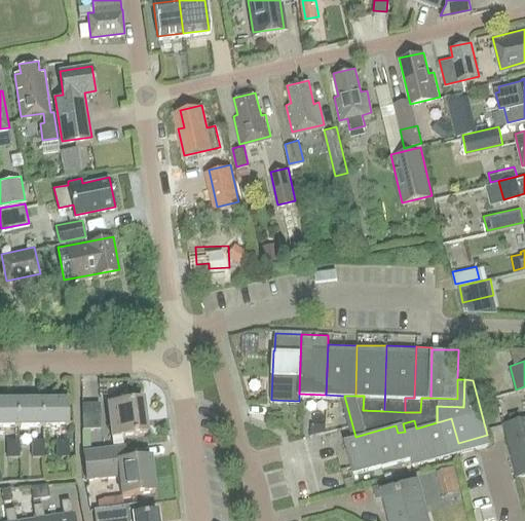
[(0,421),(17,422),(17,397),(0,396),(0,421)]
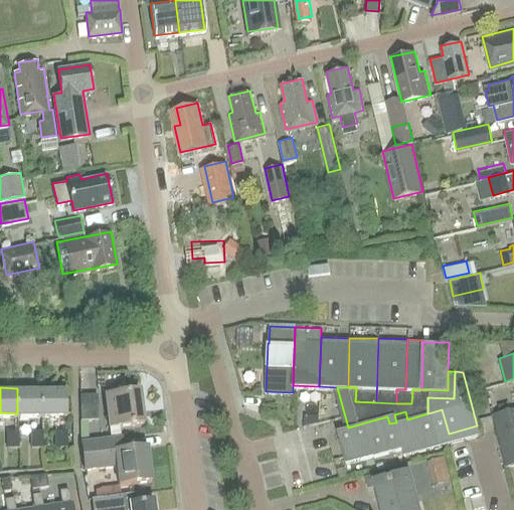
[(66,387),(41,388),(41,413),(66,412),(66,387)]
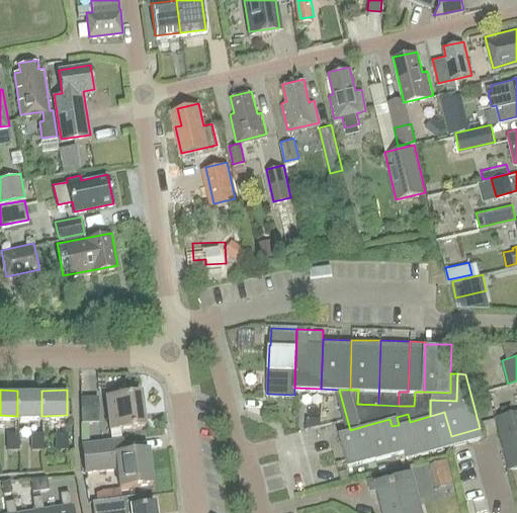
[(41,416),(41,391),(17,391),(17,416),(41,416)]
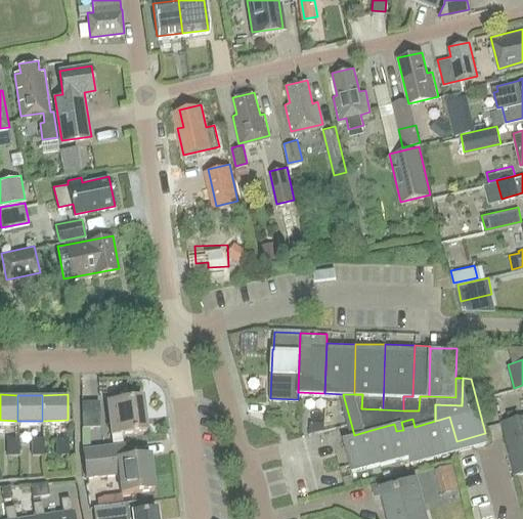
[(111,433),(121,431),(147,428),(143,395),(105,400),(111,433)]
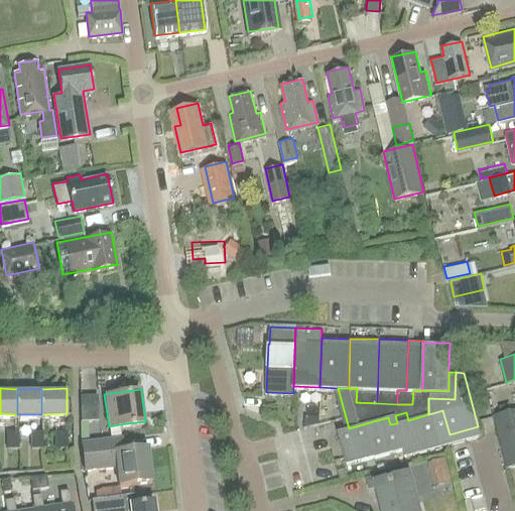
[(81,418),(99,417),(98,393),(80,393),(81,418)]
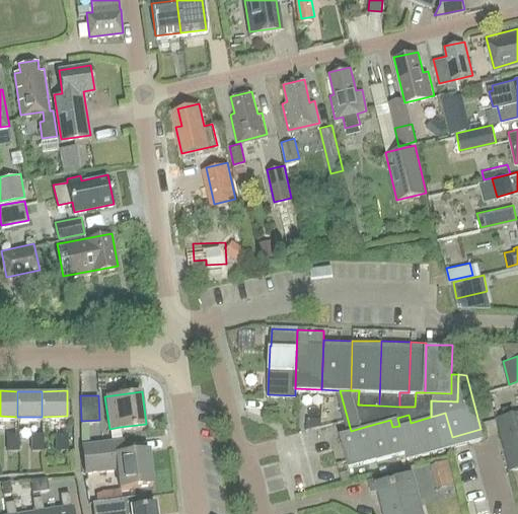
[(517,409),(496,415),(510,468),(517,465),(517,409)]
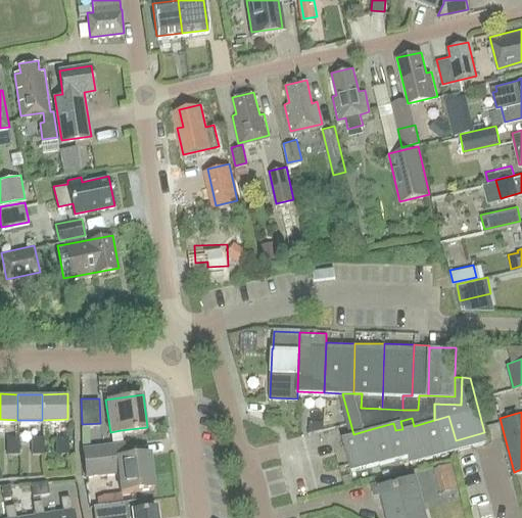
[(424,423),(433,455),(446,452),(458,449),(456,440),(448,416),(438,419),(434,420),(424,423)]
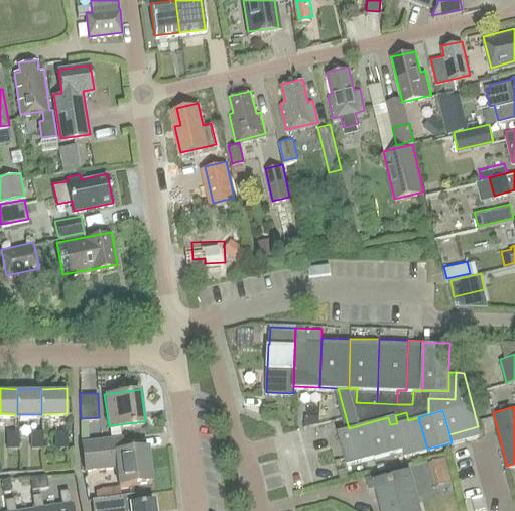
[(427,449),(418,417),(408,420),(406,412),(395,415),(397,423),(396,423),(402,446),(404,455),(427,449)]
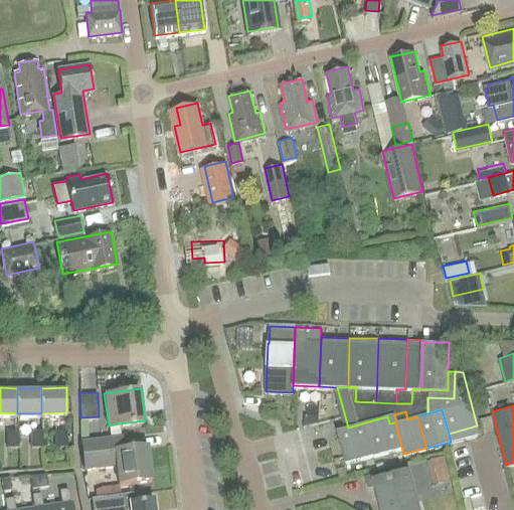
[(374,454),(401,446),(395,422),(389,423),(387,416),(365,422),(374,454)]
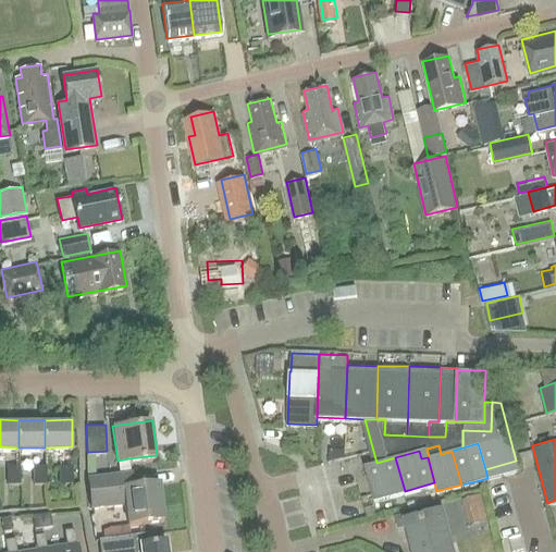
[(395,493),(405,491),(395,457),(377,463),(375,463),(365,465),(374,499),(395,493)]
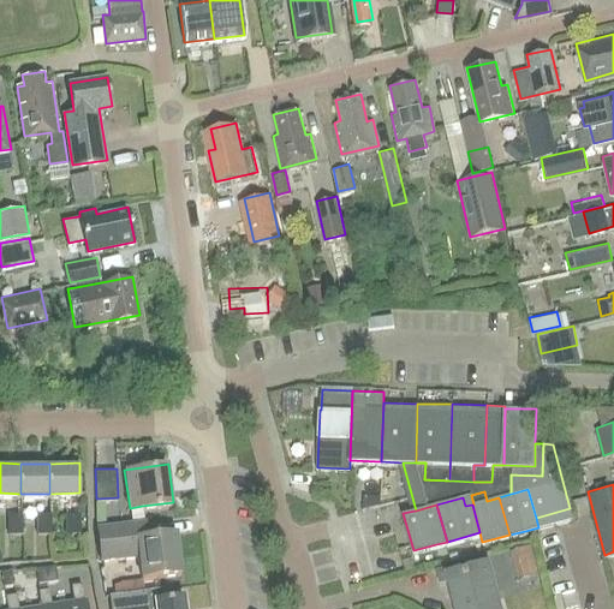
[(49,511),(36,511),(37,531),(51,531),(49,511)]
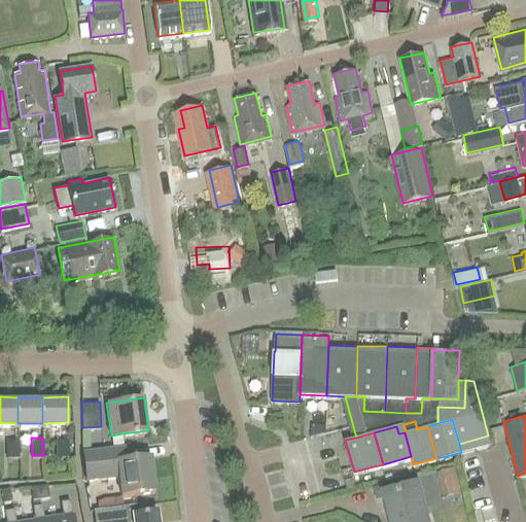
[(68,438),(56,438),(57,455),(68,455),(68,438)]
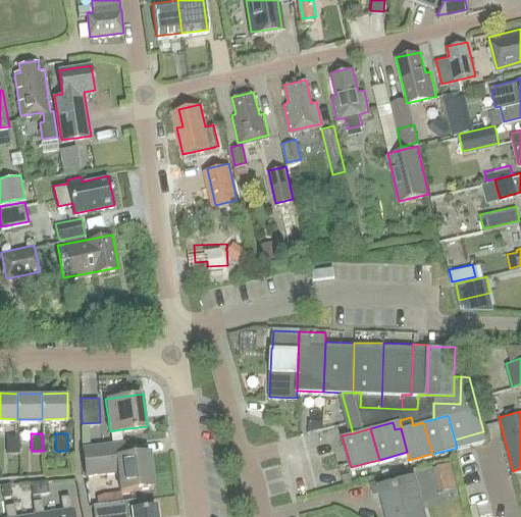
[(17,434),(6,434),(7,451),(17,451),(17,434)]
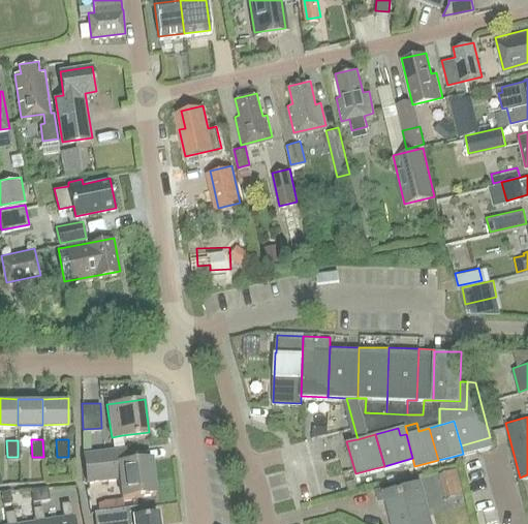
[(125,445),(100,449),(83,451),(86,481),(121,475),(123,495),(156,491),(152,458),(126,461),(125,445)]
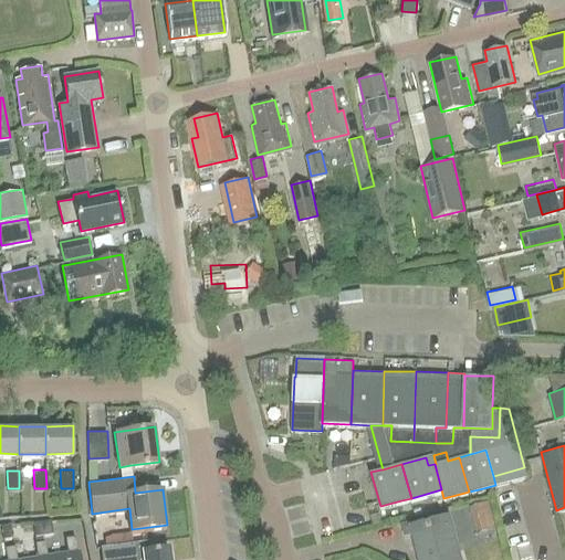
[(493,497),(481,499),(487,524),(499,520),(493,497)]
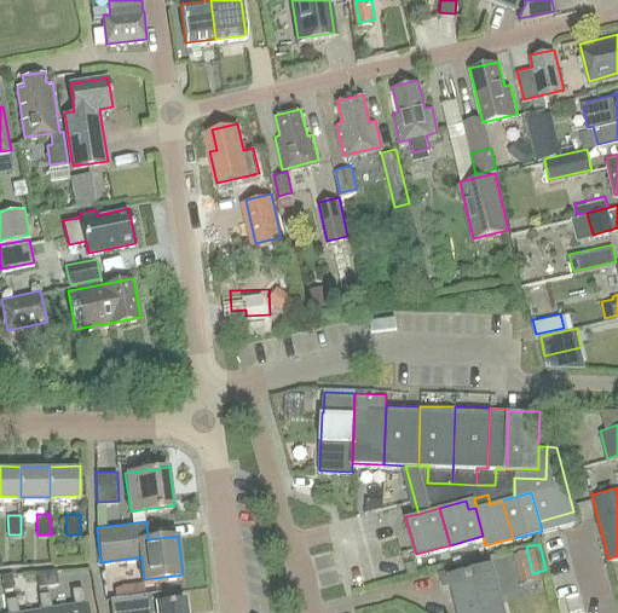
[(504,612),(491,564),(471,570),(469,565),(456,568),(439,572),(443,585),(451,583),(458,612),(504,612)]
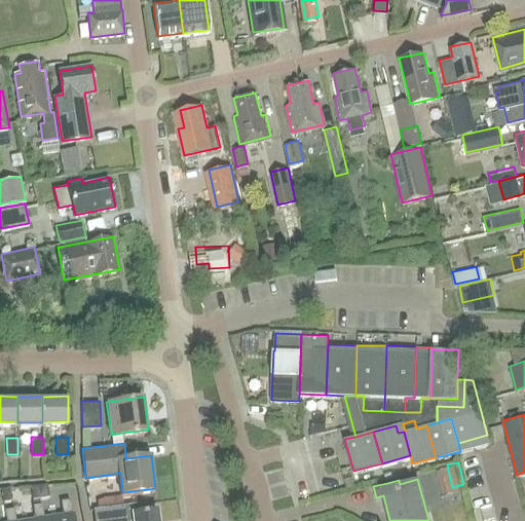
[(49,495),(47,482),(39,483),(41,496),(49,495)]
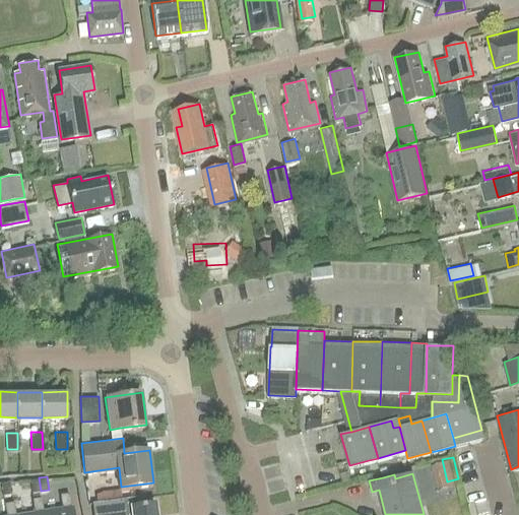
[(39,477),(30,478),(33,492),(41,491),(39,477)]
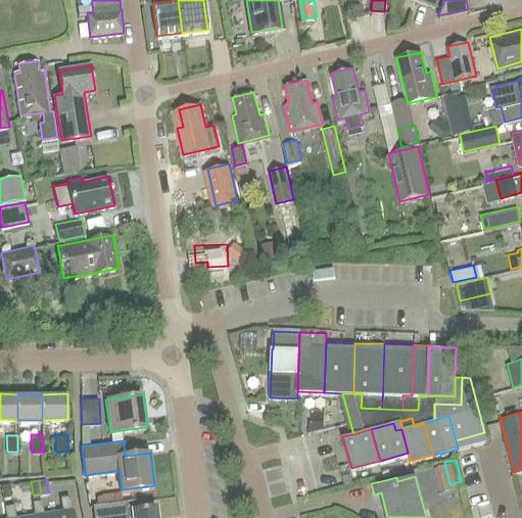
[(9,482),(1,484),(3,497),(11,496),(9,482)]
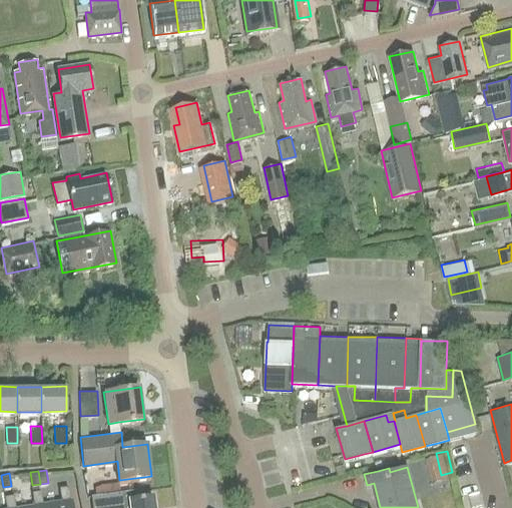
[(71,507),(67,484),(58,486),(60,499),(42,502),(43,507),(71,507)]
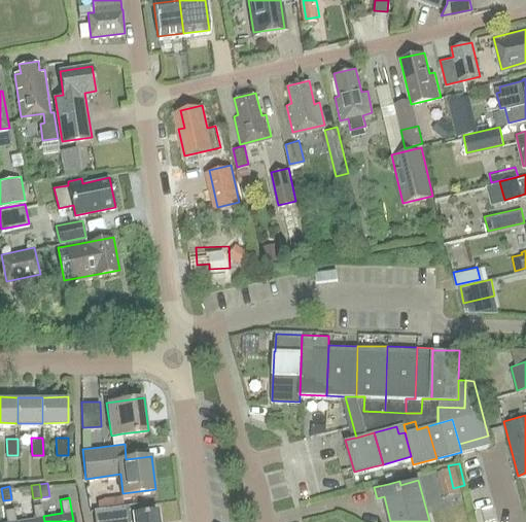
[(120,505),(93,508),(95,521),(160,521),(158,509),(138,511),(137,501),(120,505)]
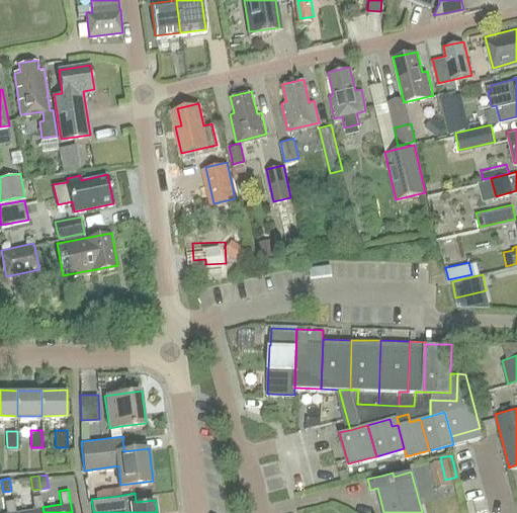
[(40,494),(31,495),(33,508),(15,511),(14,512),(44,512),(42,507),(40,494)]
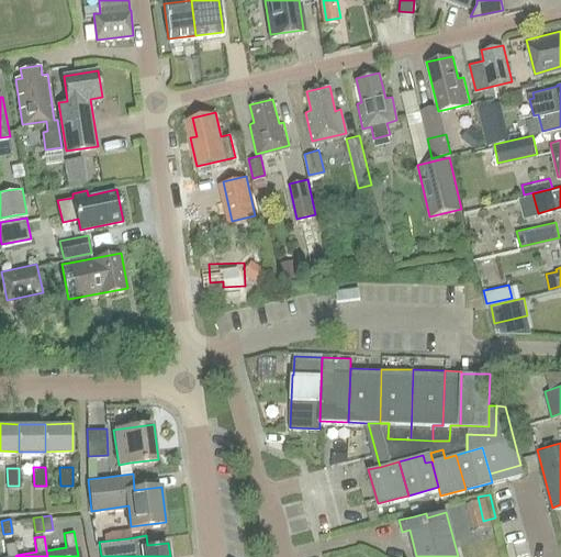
[(528,539),(516,542),(519,556),(531,553),(528,539)]
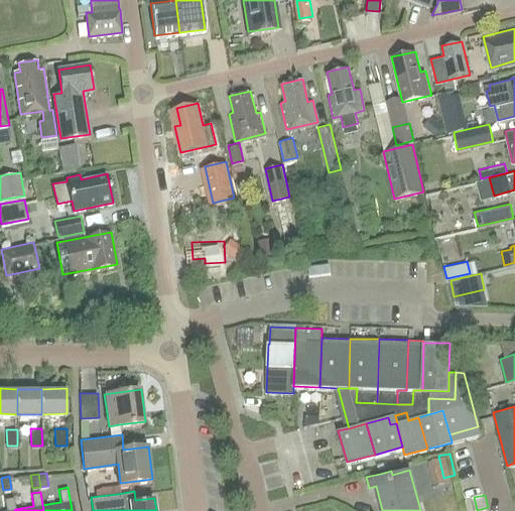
[(13,496),(3,498),(5,510),(0,510),(14,510),(15,509),(13,496)]
